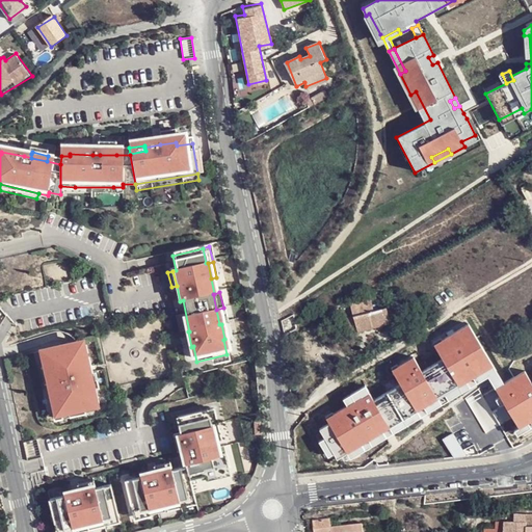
[(350,304),(353,315),(374,310),(371,299),(350,304)]
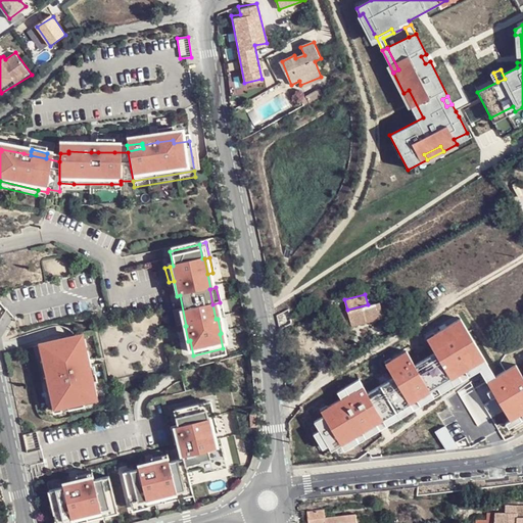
[(387,298),(379,300),(383,311),(390,308),(387,298)]
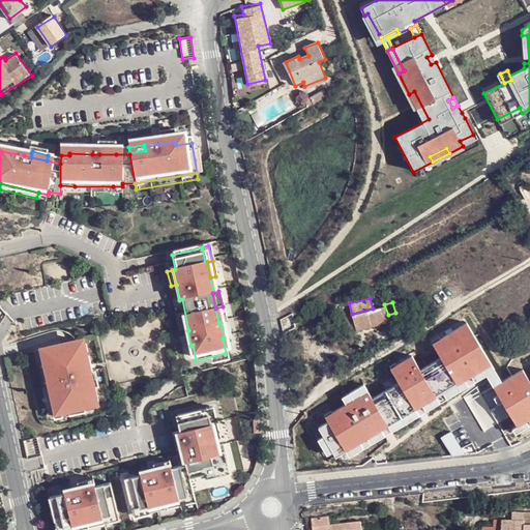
[(373,308),(352,314),(356,329),(389,320),(388,315),(384,304),(373,308)]
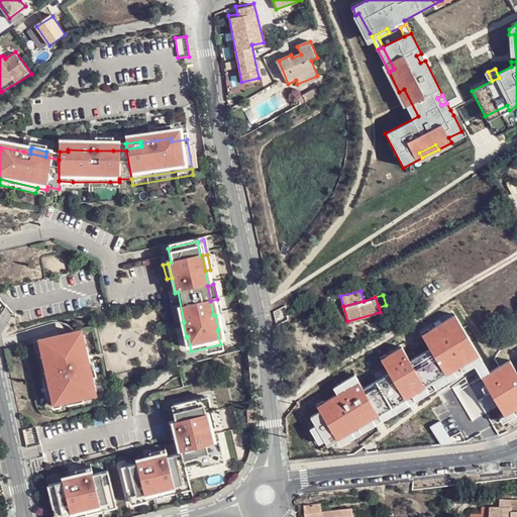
[(215,315),(220,314),(217,299),(210,301),(213,315),(215,315)]
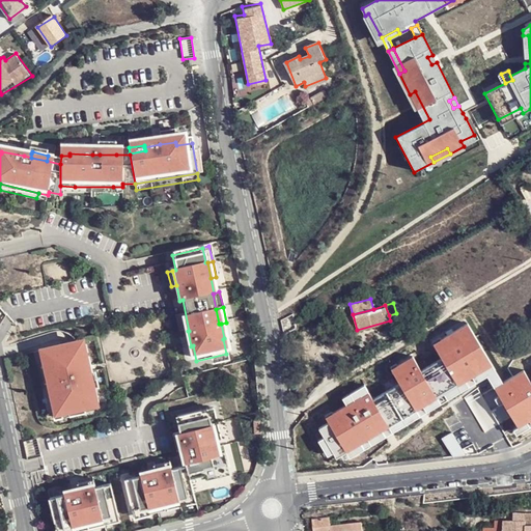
[(357,330),(353,314),(343,316),(347,333),(357,330)]
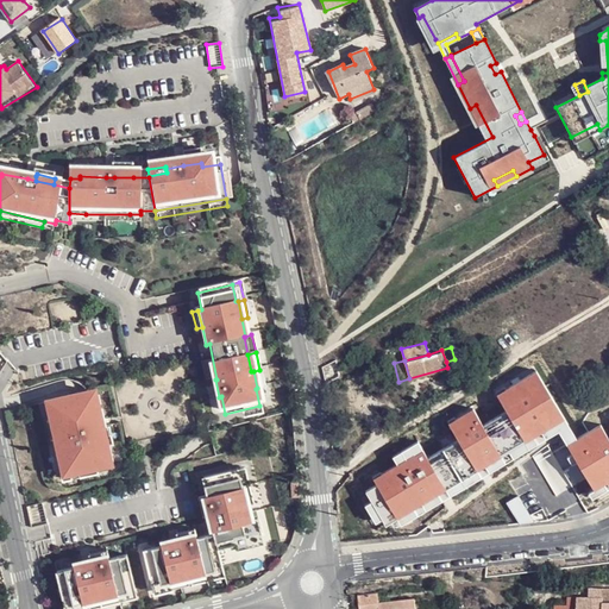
[(253,371),(257,388),(263,387),(259,370),(253,371)]
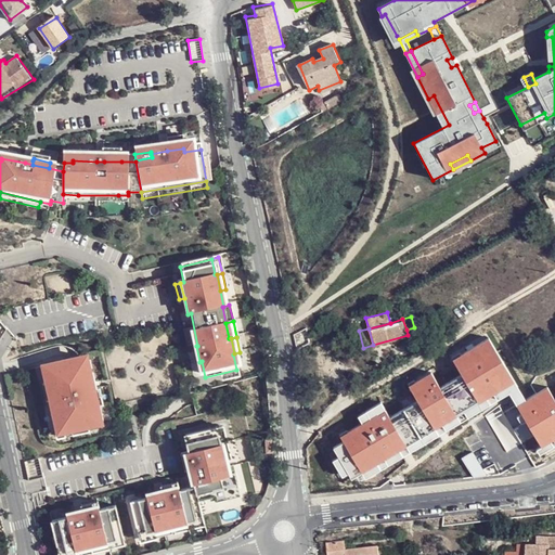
[(353,448),(344,454),(348,463),(343,466),(352,482),(359,479),(362,485),(371,479),(374,486),(517,398),(549,450),(554,447),(554,392),(534,404),(495,344),(462,364),(472,381),(450,394),(438,378),(416,392),(428,410),(402,426),(391,409),(365,423),(370,430),(349,441),(353,448)]
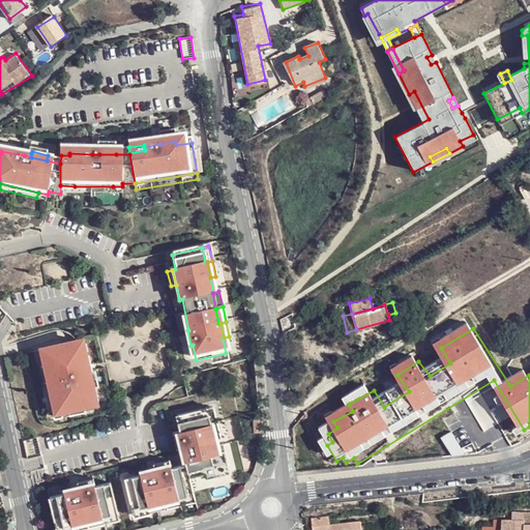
[(79,344),(38,352),(41,367),(46,383),(41,384),(49,414),(83,407),(98,403),(95,388),(93,388),(90,373),(86,374),(79,344)]
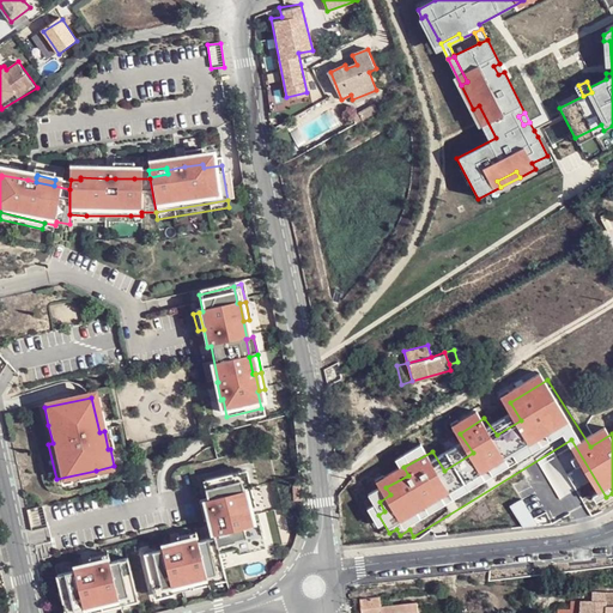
[(199,405),(202,423),(226,417),(223,399),(220,400),(199,405)]
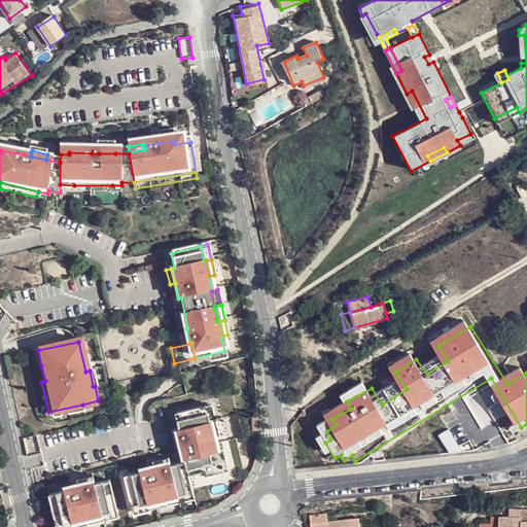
[(41,365),(35,366),(39,382),(45,381),(41,365)]
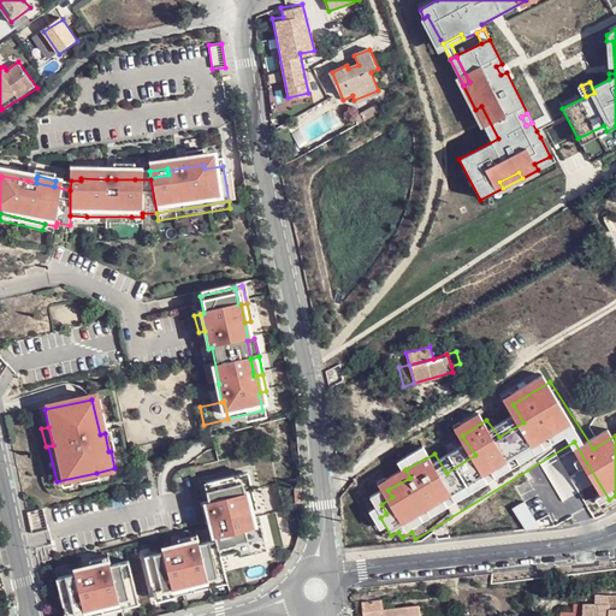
[(96,473),(57,481),(58,489),(99,480),(96,473)]
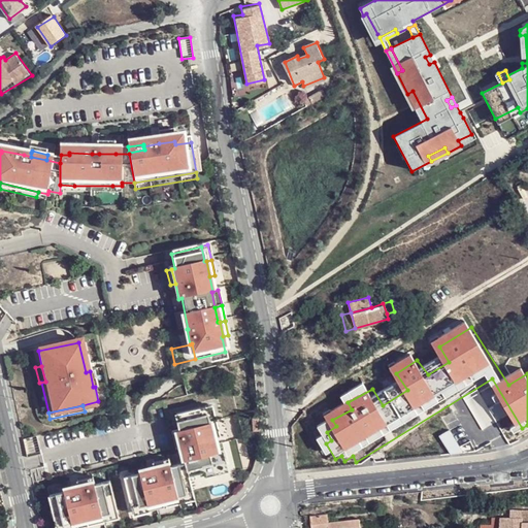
[(212,405),(205,407),(208,422),(210,422),(217,420),(212,405)]
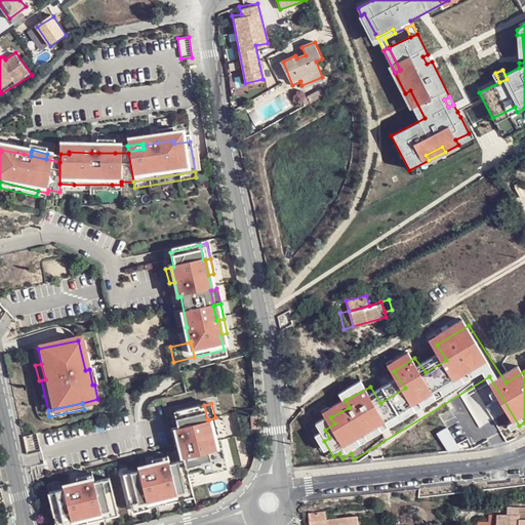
[(207,419),(204,405),(174,412),(177,427),(175,428),(179,443),(183,457),(184,457),(184,459),(187,473),(202,469),(218,465),(215,449),(216,449),(212,435),(209,419),(207,419)]
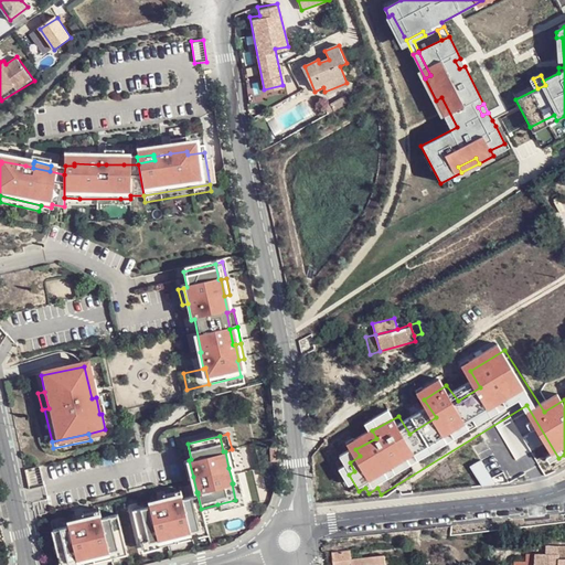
[(232,449),(225,451),(228,468),(235,466),(232,449)]
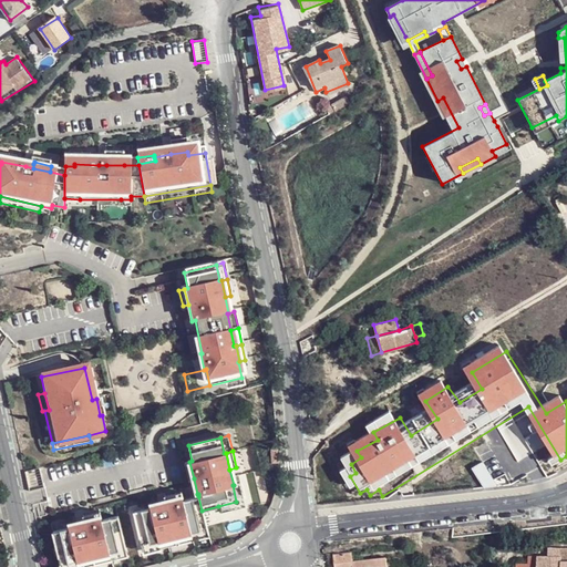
[(189,462),(184,464),(187,480),(194,478),(189,462)]
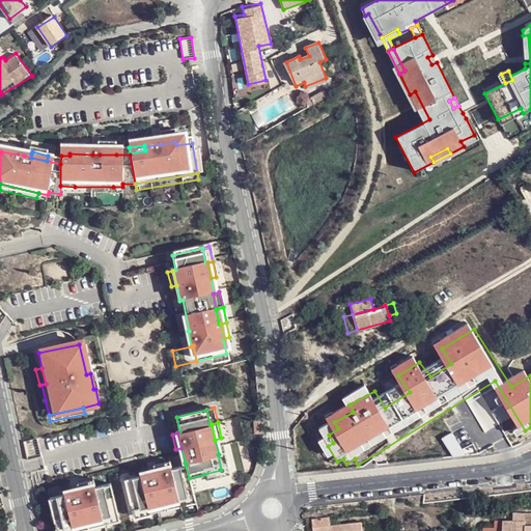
[(37,439),(24,442),(28,460),(42,457),(37,439)]
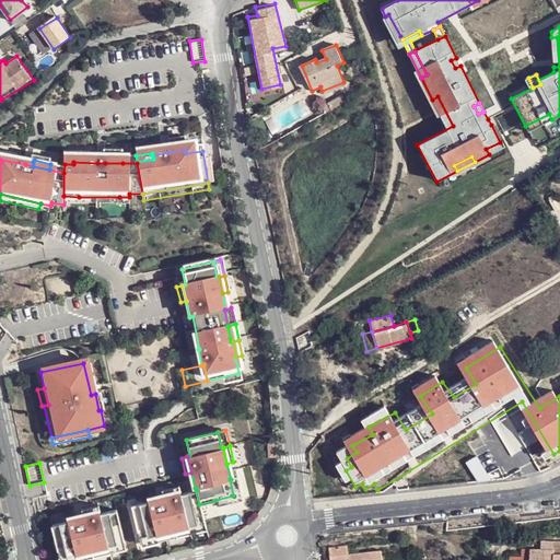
[(233,496),(216,500),(217,505),(242,499),(236,478),(231,479),(230,479),(233,496)]
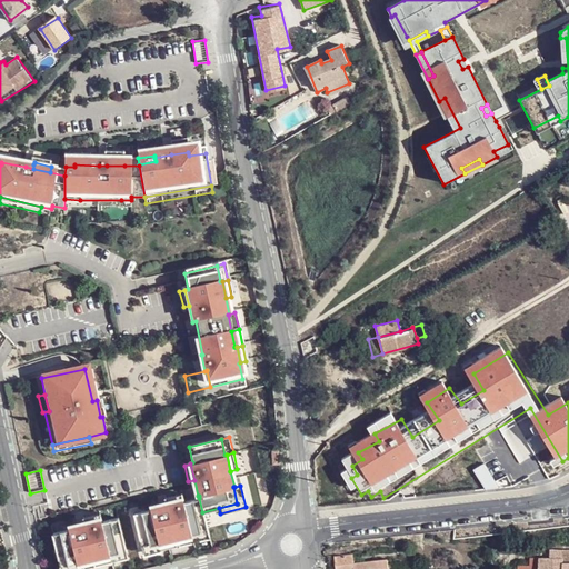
[(181,493),(165,497),(166,503),(182,499),(181,493)]
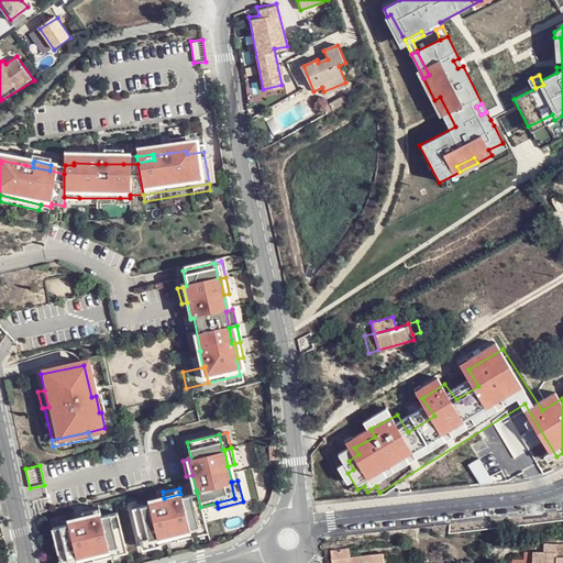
[(148,505),(133,509),(141,541),(157,537),(157,538),(174,534),(189,530),(189,529),(205,525),(200,507),(197,493),(181,497),(180,494),(164,498),(148,503),(148,505)]
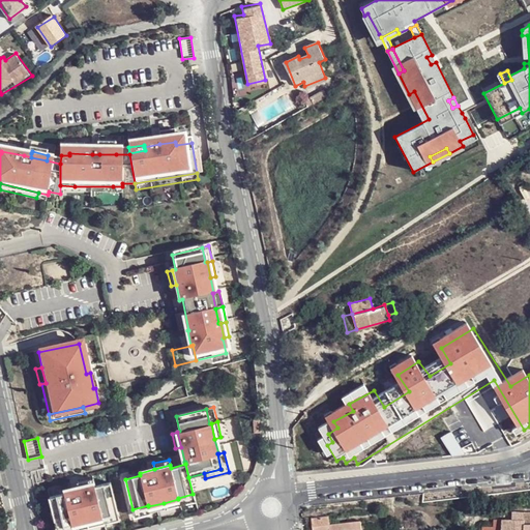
[(93,478),(78,481),(80,488),(94,483),(93,478)]
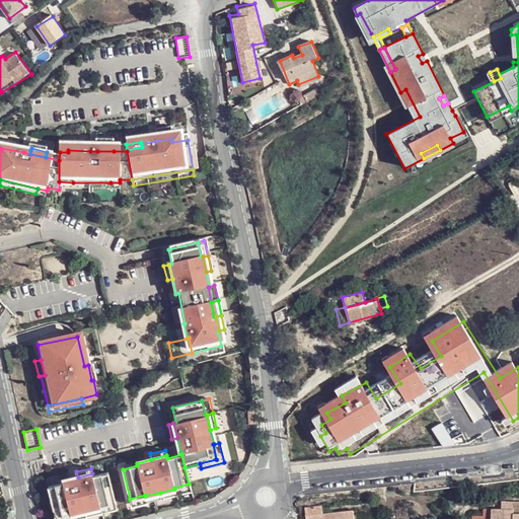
[(49,488),(56,516),(71,513),(71,514),(86,511),(100,507),(100,506),(116,502),(107,472),(93,476),(92,473),(78,477),(63,482),(64,484),(49,488)]
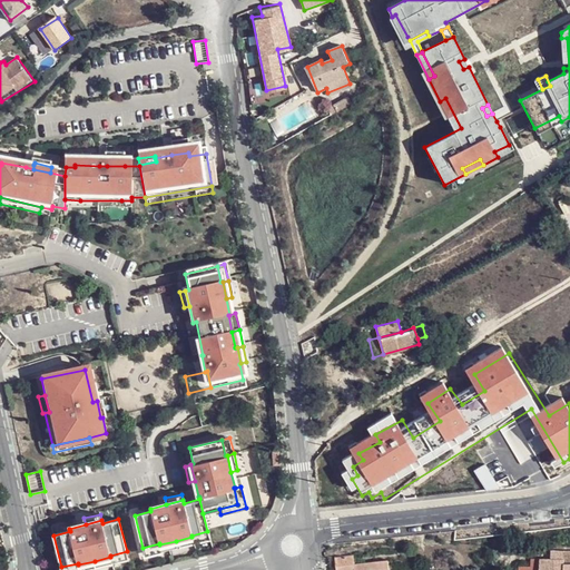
[(192,537),(176,541),(177,547),(193,542),(192,537)]
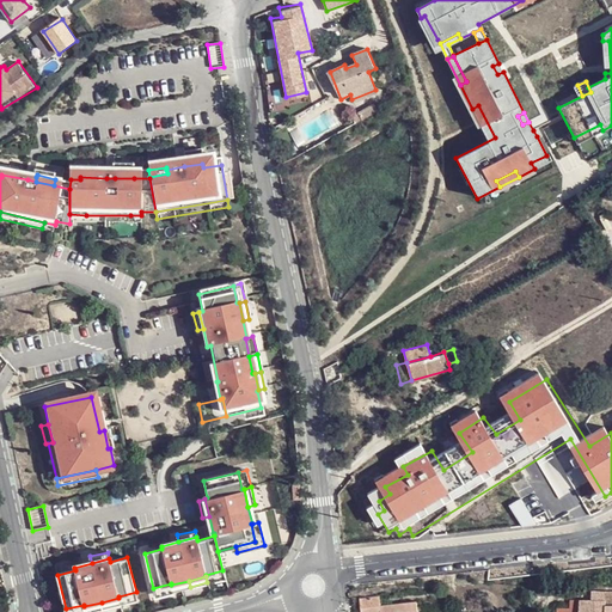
[(171,583),(153,588),(155,597),(173,592),(171,585),(171,583)]
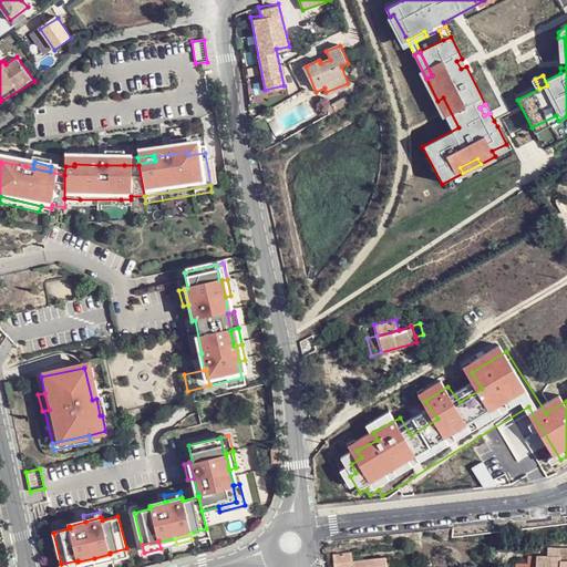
[(110,553),(110,554),(112,560),(127,556),(126,548),(110,553)]
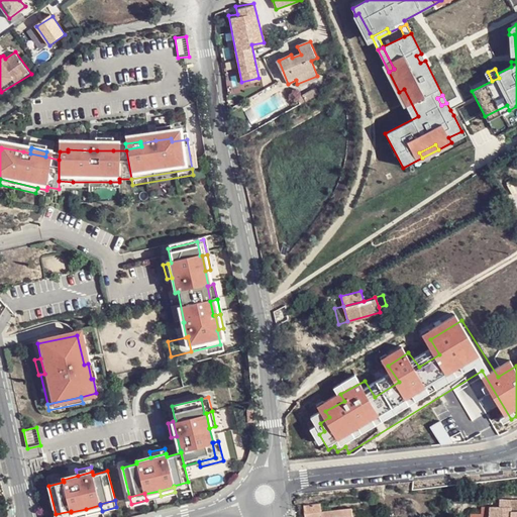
[(516,516),(516,500),(511,501),(511,506),(491,506),(491,514),(471,514),(471,516),(516,516)]
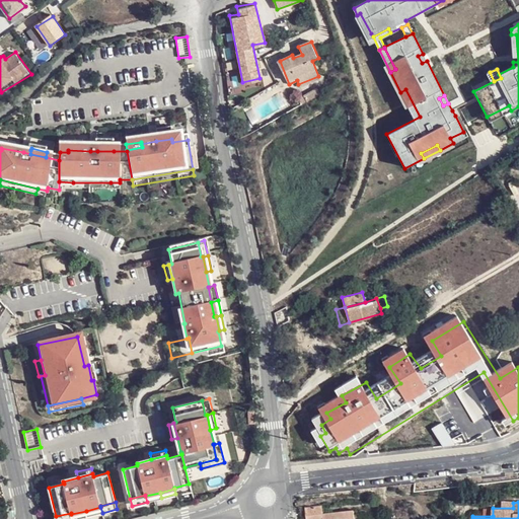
[(320,503),(304,504),(305,516),(321,514),(320,503)]
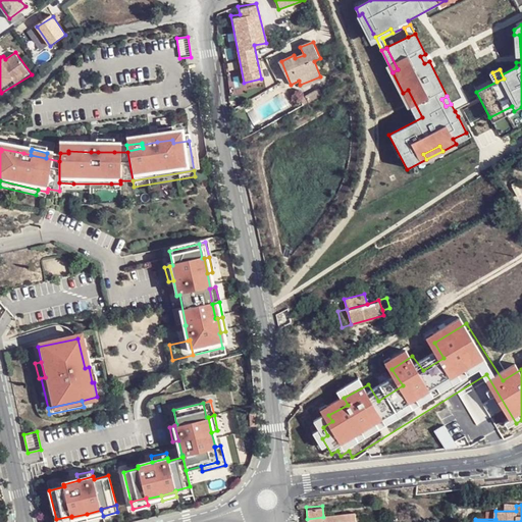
[(101,510),(87,514),(88,520),(103,516),(101,510)]
